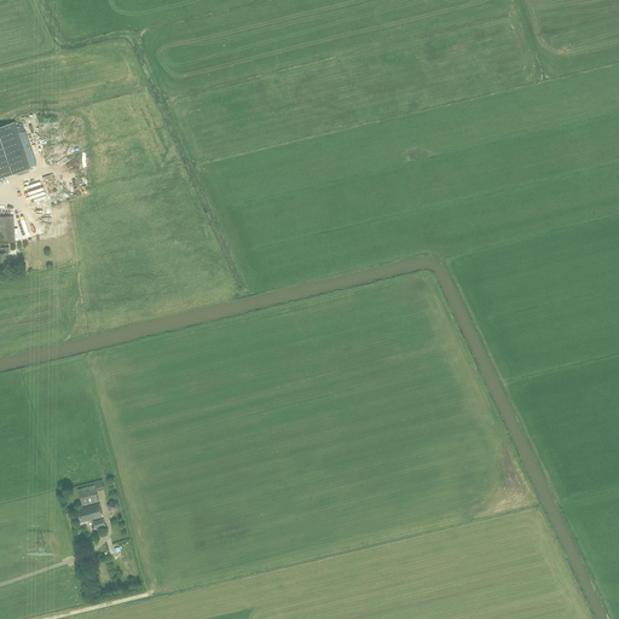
[(16,122),(0,127),(0,179),(30,169),(16,122)]
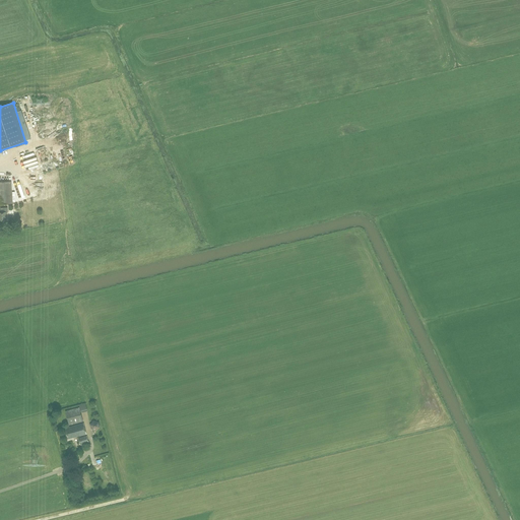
[(15,202),(15,192),(12,192),(11,182),(0,182),(0,202),(0,204),(13,204),(12,202),(15,202)]
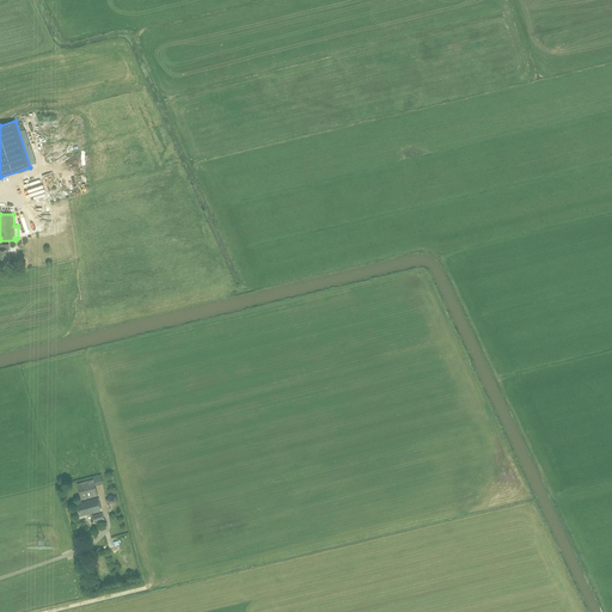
[(96,487),(103,484),(102,477),(95,478),(95,481),(78,484),(81,501),(98,496),(96,487)]
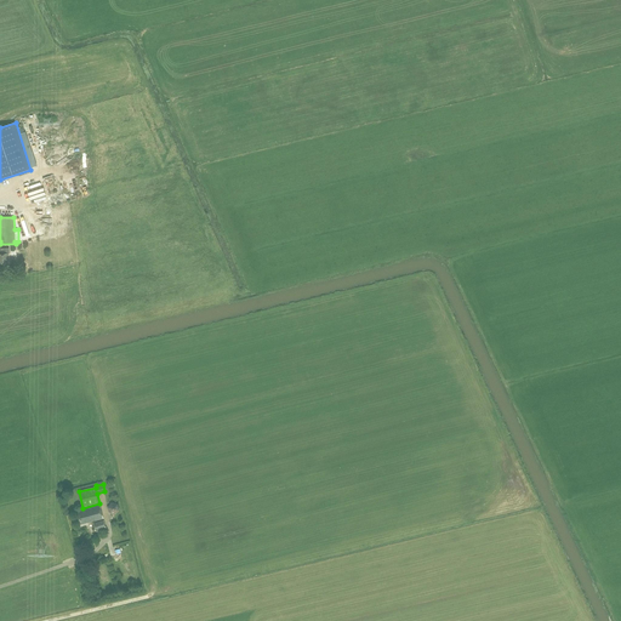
[(114,511),(123,510),(121,501),(113,501),(114,511)]
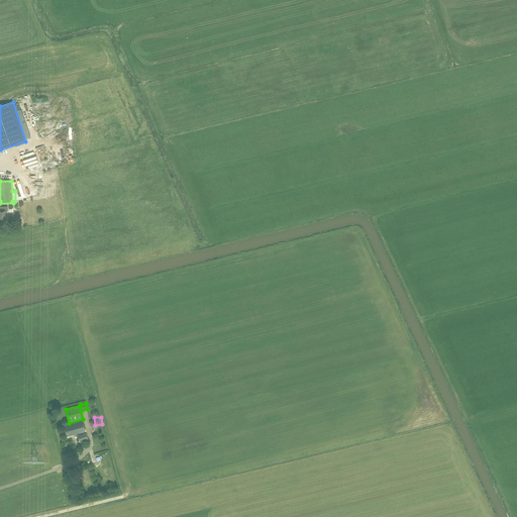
[(83,421),(63,426),(66,437),(86,431),(83,421)]
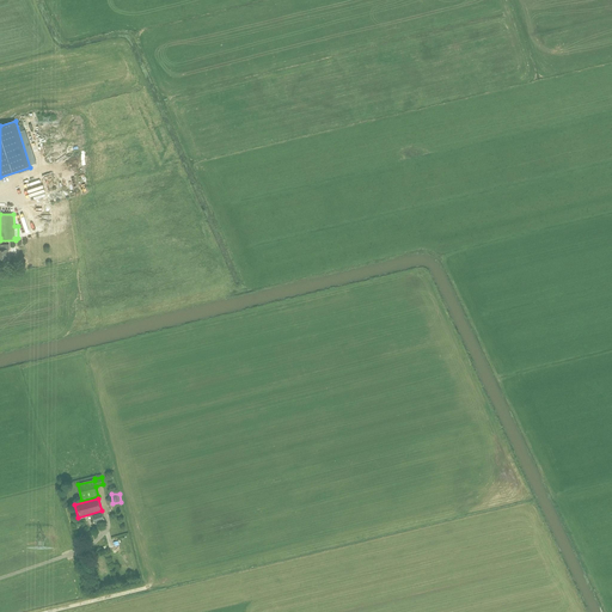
[(103,513),(92,516),(93,524),(104,520),(103,513)]
